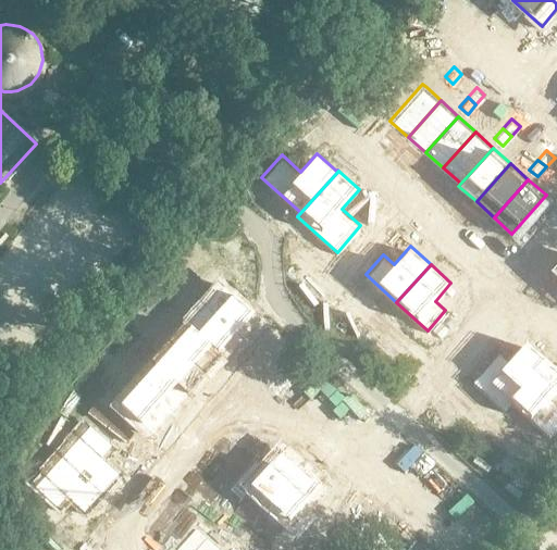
[(170,279),(180,288),(186,280),(176,272),(170,279)]
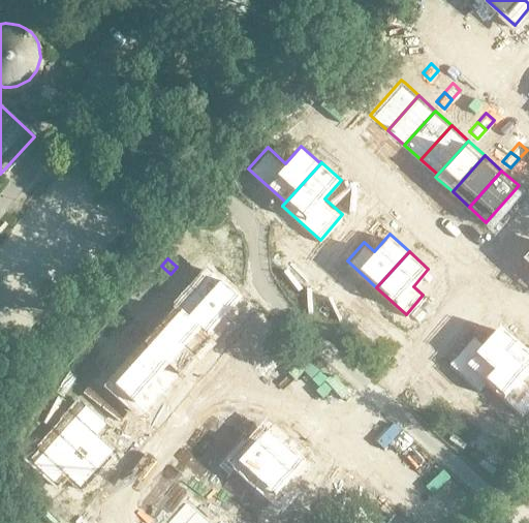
[(205,263),(187,282),(225,316),(243,298),(205,263)]
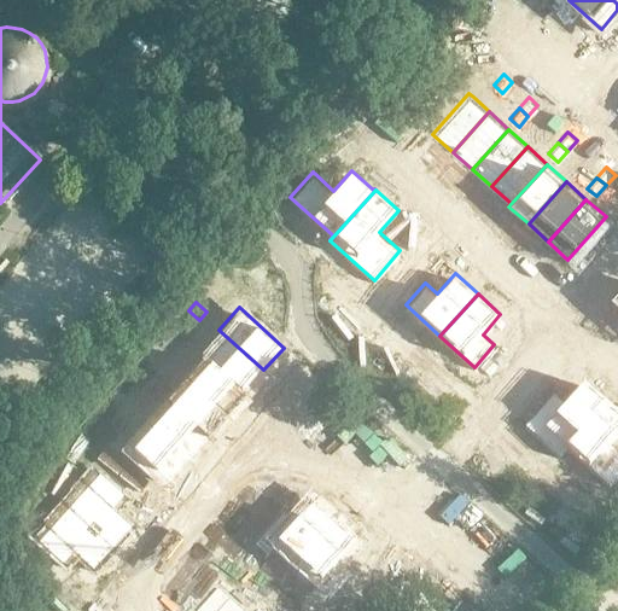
[(217,321),(207,312),(199,320),(210,330),(217,321)]
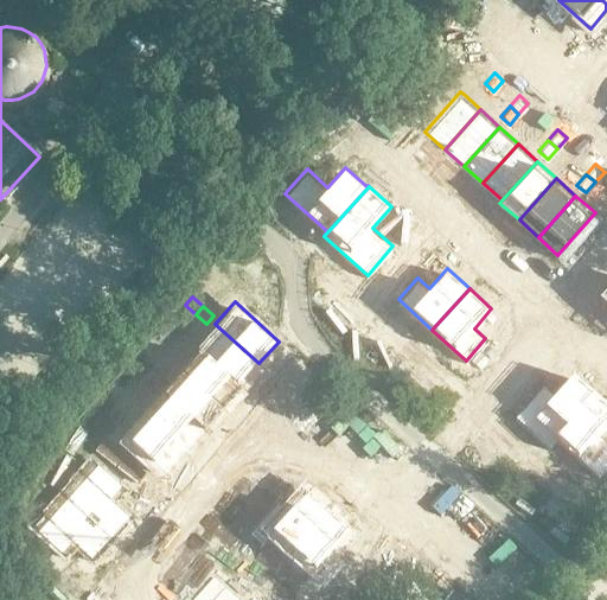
[(218,329),(199,349),(242,387),(242,385),(240,383),(259,363),(215,324),(213,325),(218,329)]
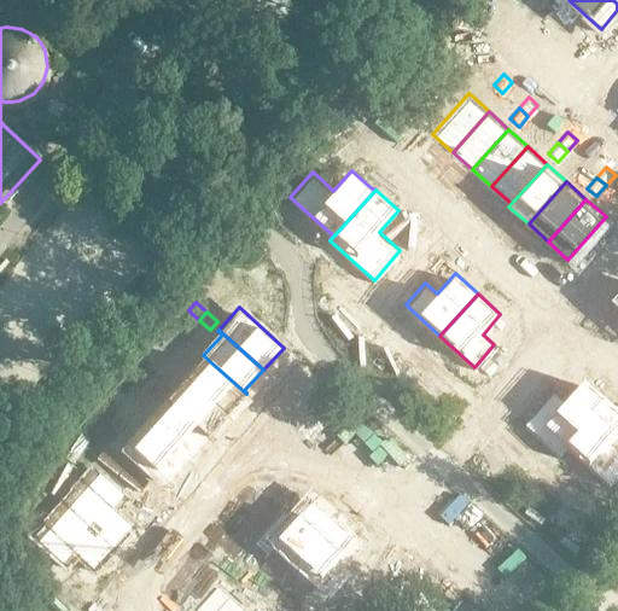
[(150,354),(159,364),(168,355),(157,345),(150,354)]
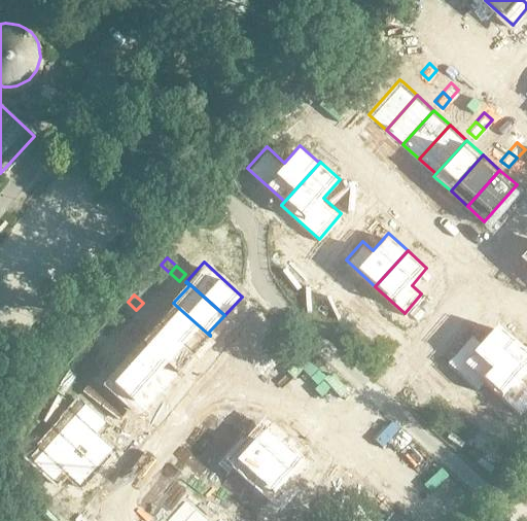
[(152,311),(143,303),(136,310),(145,318),(152,311)]
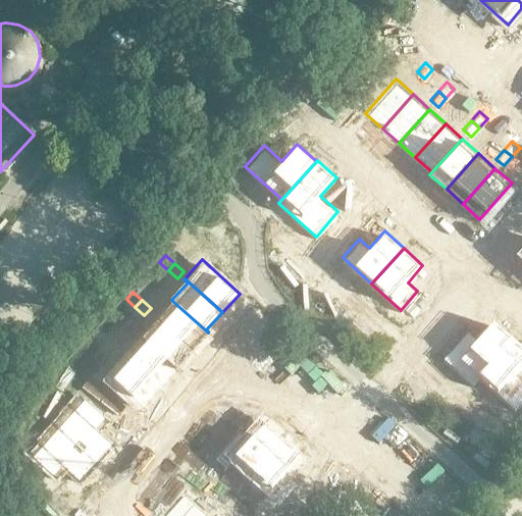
[(154,316),(153,316),(191,351),(208,332),(171,300),(171,301),(172,303),(158,319),(154,316)]
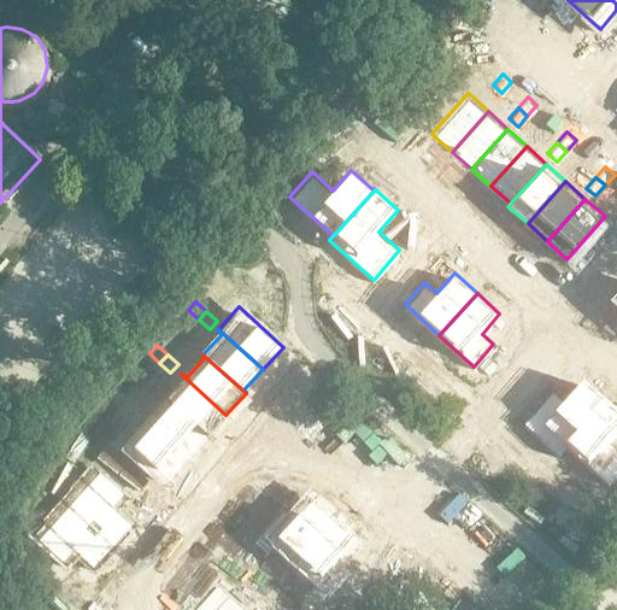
[(181,374),(162,396),(206,437),(225,415),(181,374)]
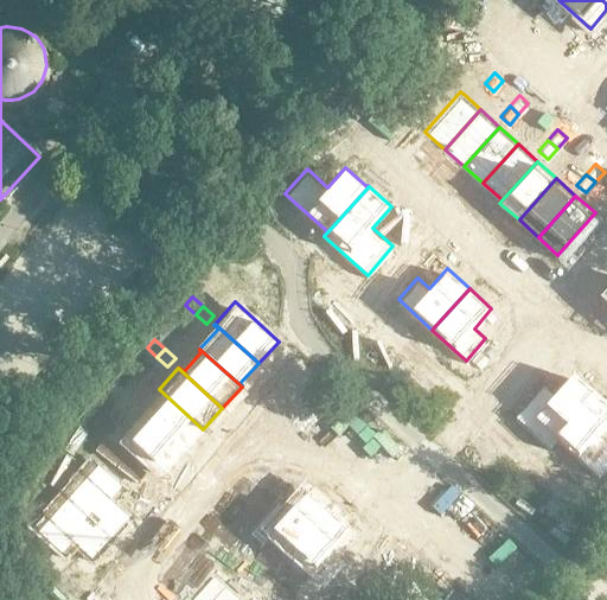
[(543,381),(513,414),(548,445),(596,390),(595,389),(594,391),(573,372),(555,391),(543,381)]
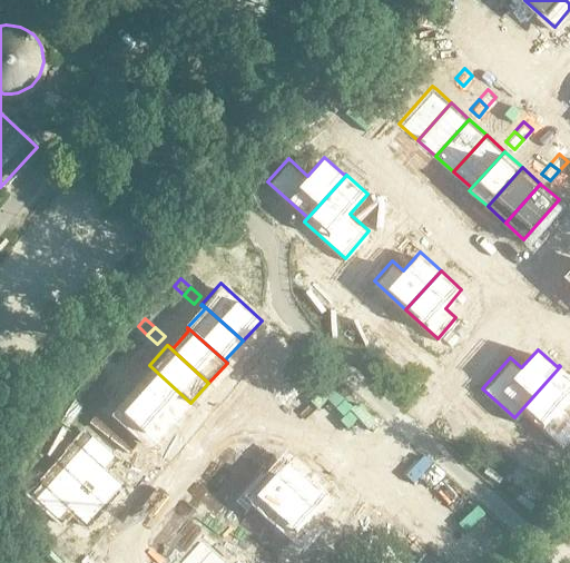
[(109,357),(102,366),(111,375),(119,366),(109,357)]
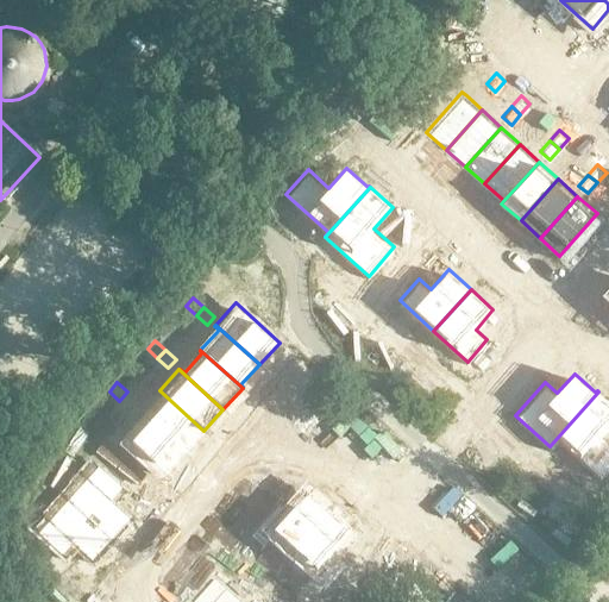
[(159,390),(140,412),(184,451),(203,431),(159,390)]
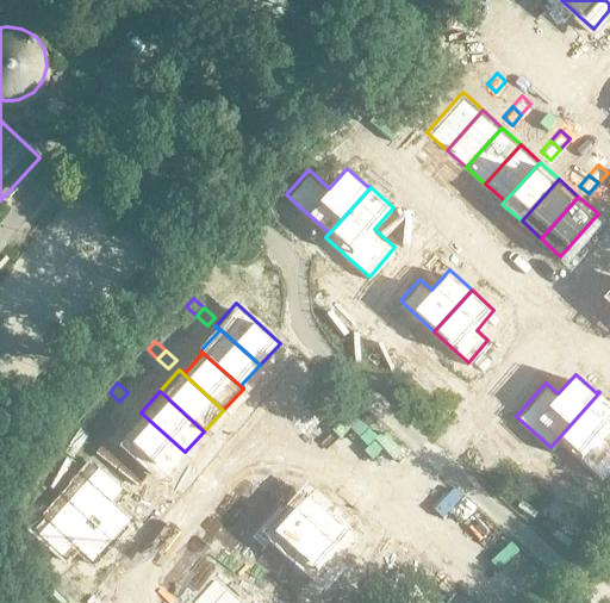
[(138,403),(128,392),(119,402),(130,411),(138,403)]
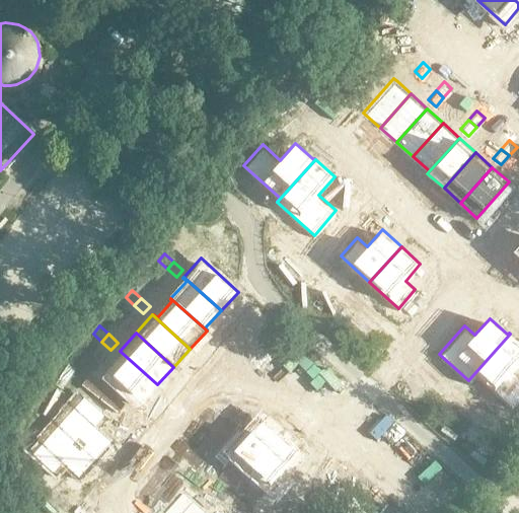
[(518,342),(510,334),(468,380),(469,381),(475,373),(512,406),(518,397),(518,374),(513,369),(518,361),(518,342)]
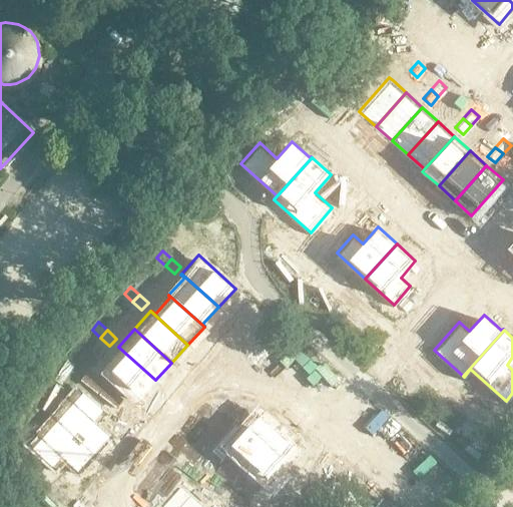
[(118,347),(101,366),(139,399),(155,380),(118,347)]
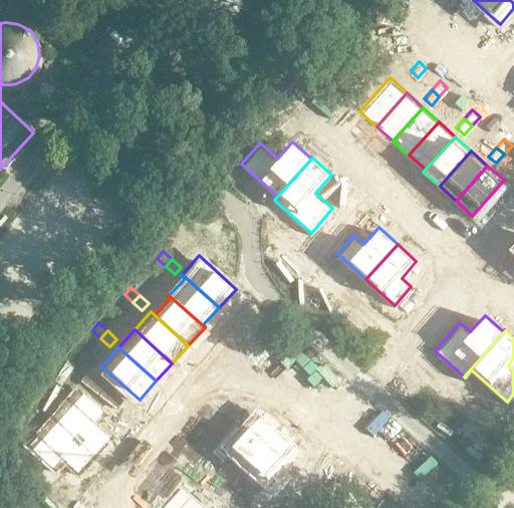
[(82,390),(56,418),(95,453),(111,434),(95,419),(104,410),(82,390)]
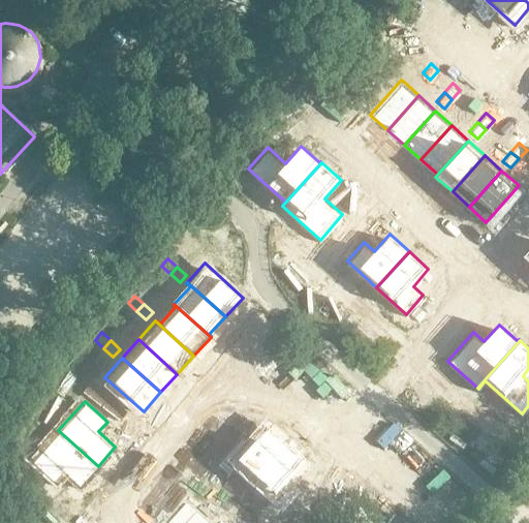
[(243,433),(222,456),(252,483),(287,442),(268,425),(253,442),(243,433)]
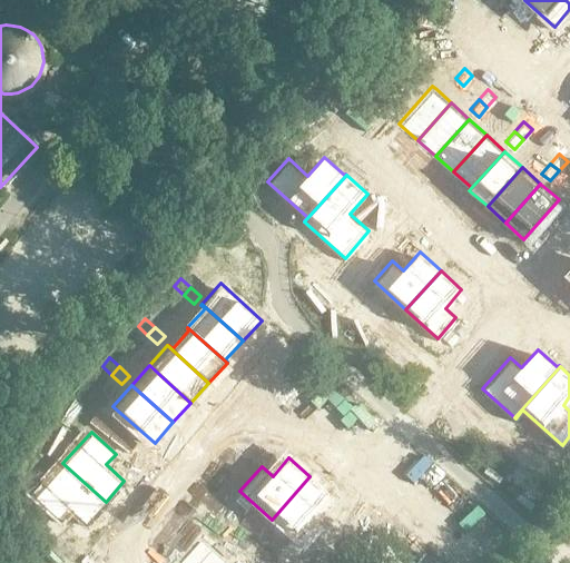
[(62,463),(33,495),(58,516),(68,506),(87,523),(106,502),(62,463)]
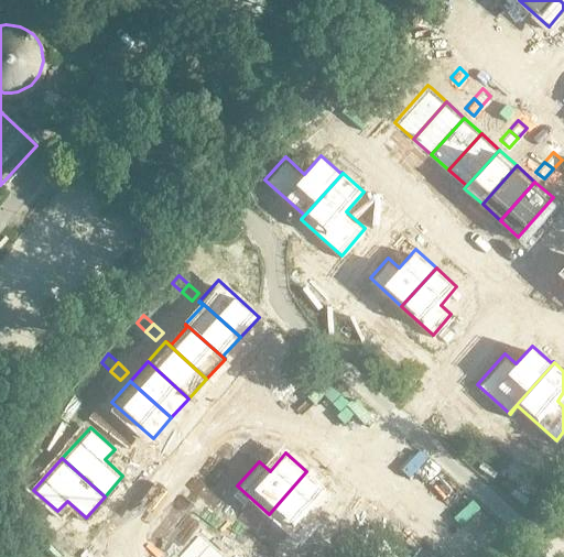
[(306,471),(269,514),(300,542),(322,517),(311,509),(327,490),(306,471)]
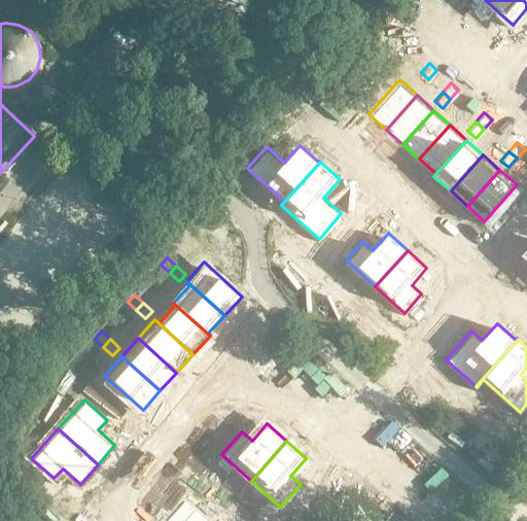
[(171,520),(214,520),(220,514),(220,513),(213,520),(185,495),(166,516),(171,520)]
